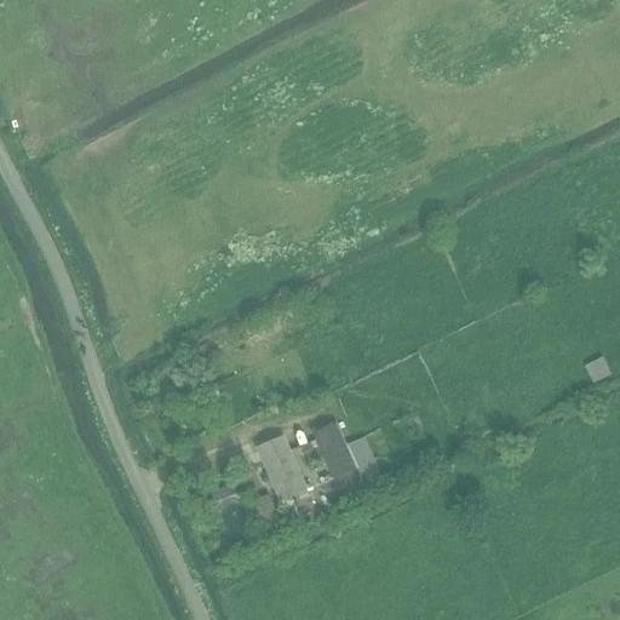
[(208,343),(193,350),(197,360),(212,351),(208,343)]
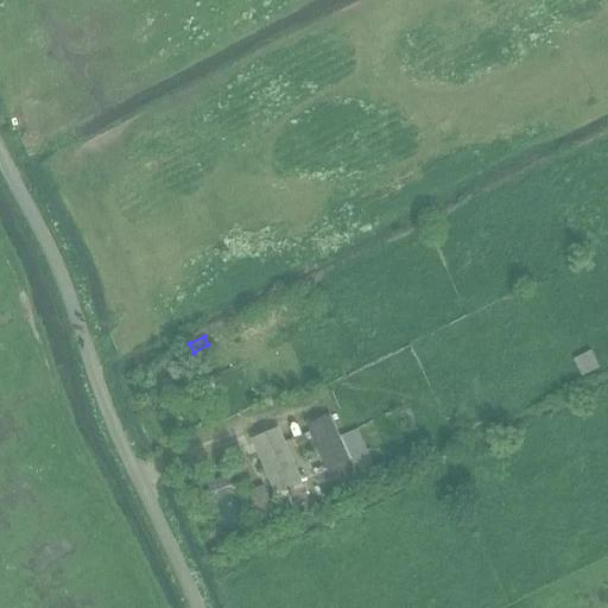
[(590,350),(572,360),(582,377),(600,367),(590,350)]
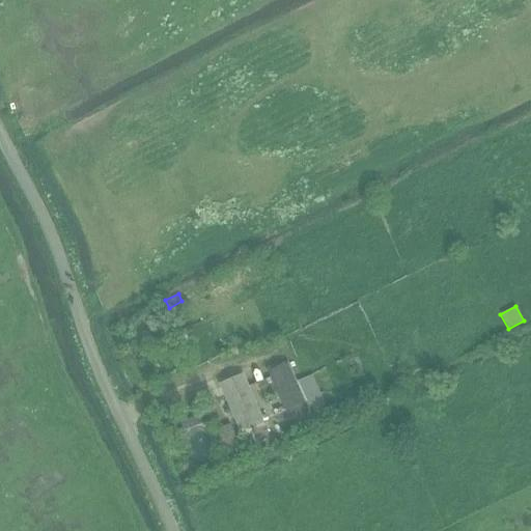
[(288,363),(269,371),(286,410),(303,401),(305,407),(308,412),(313,409),(325,403),(313,374),(297,382),(288,363)]
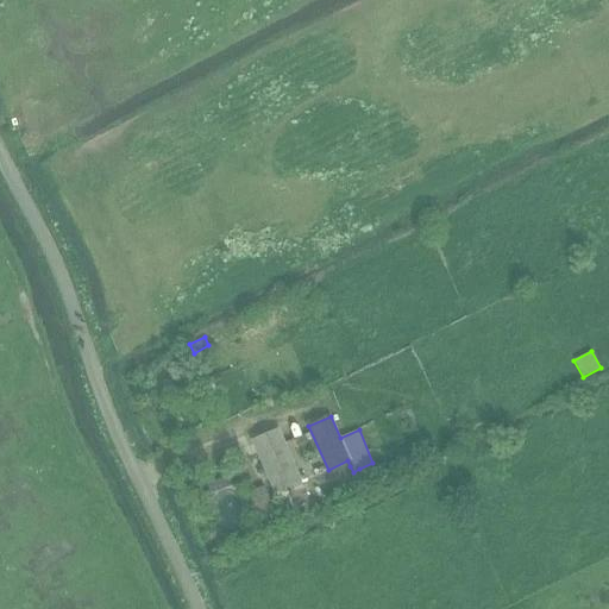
[(275,493),(301,481),(278,428),(252,440),(275,493)]
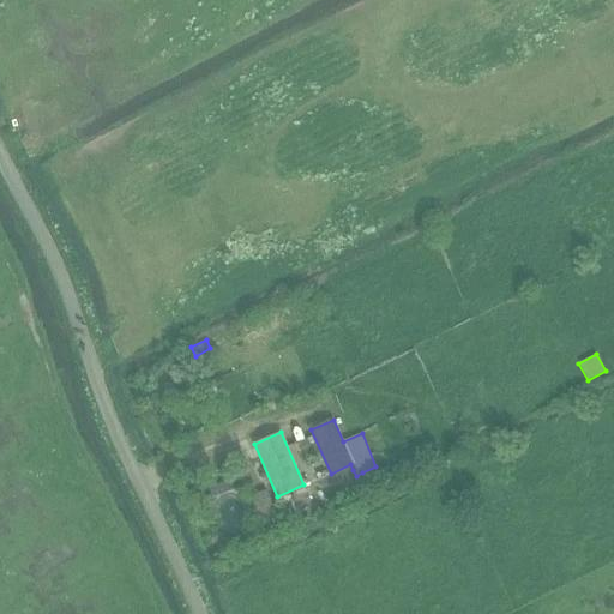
[(354,488),(343,493),(347,500),(357,495),(354,488)]
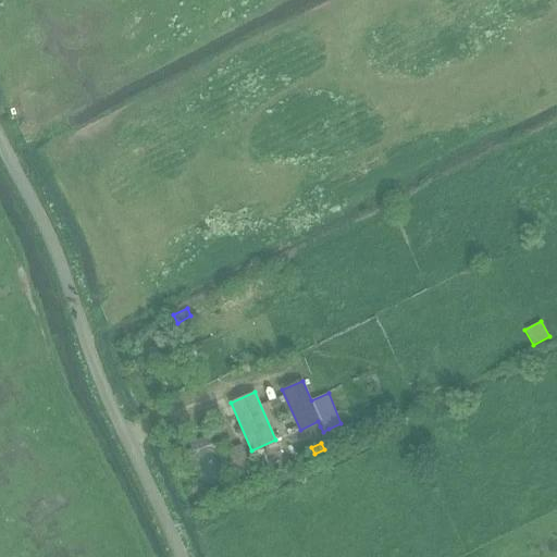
[(255,477),(242,444),(227,450),(242,482),(255,477)]
